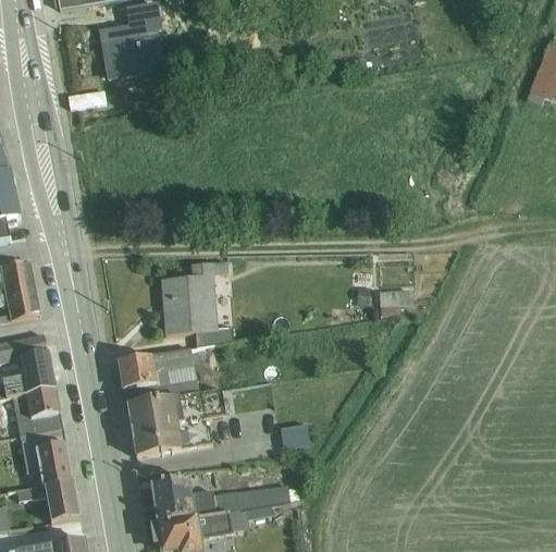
[(58,0),(59,7),(60,9),(109,0),(58,0)]
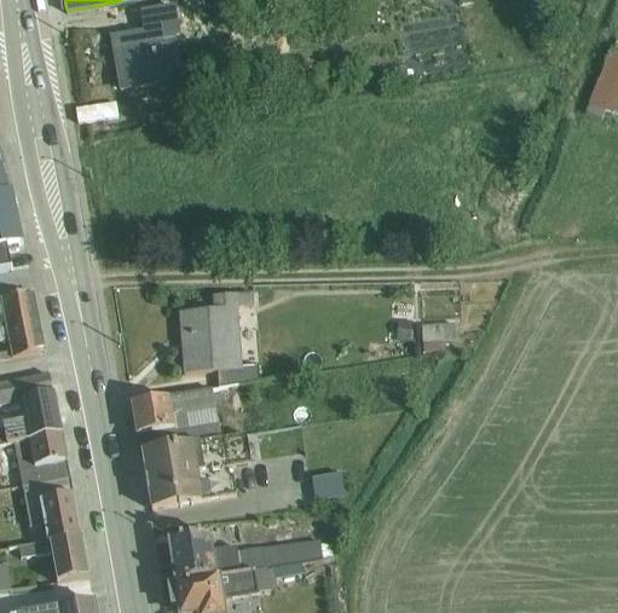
[(143,29),(111,34),(121,87),(157,80),(159,88),(184,85),(177,34),(180,33),(175,3),(140,9),(143,29)]
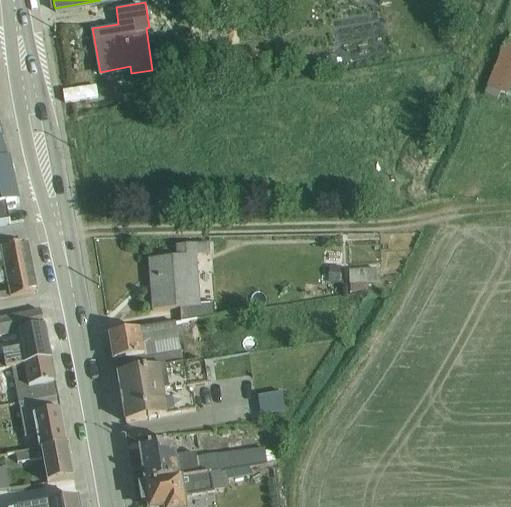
[(510,35),(508,34),(484,91),(497,97),(501,88),(507,90),(510,92),(510,35)]
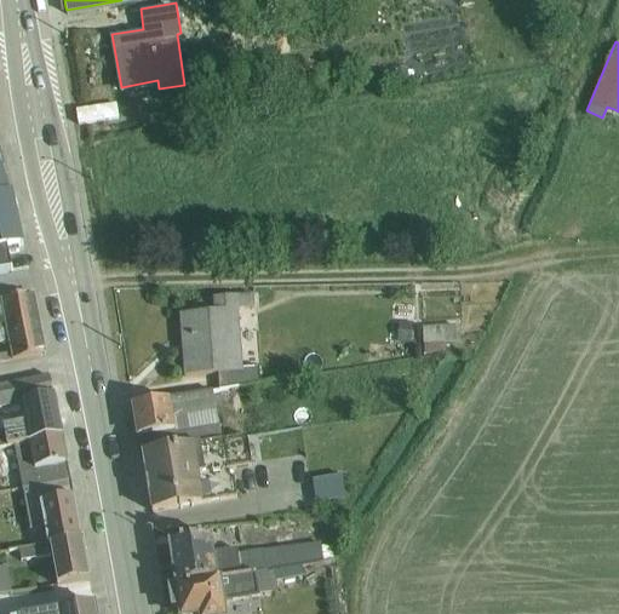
[(0,190),(11,189),(3,151),(0,151),(0,190)]
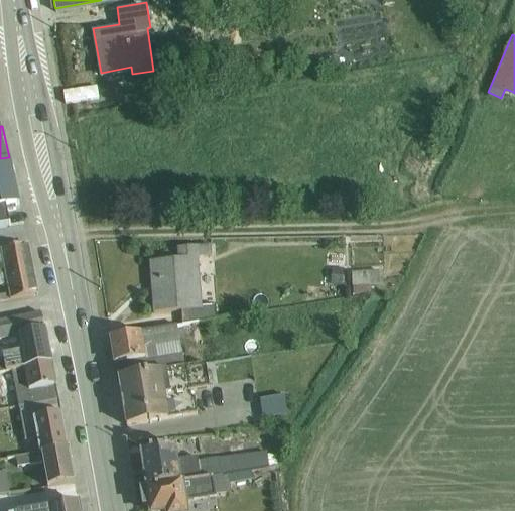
[(0,223),(9,222),(6,208),(15,206),(15,202),(18,201),(9,157),(0,158),(0,223)]
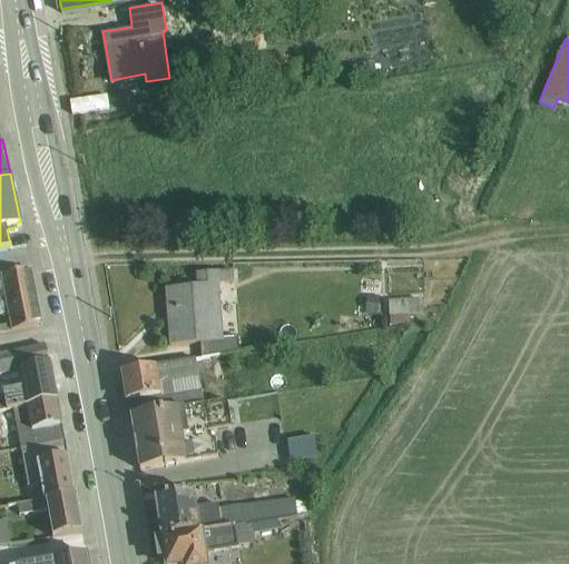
[(0,297),(35,292),(30,266),(0,271),(2,284),(0,284),(0,297)]
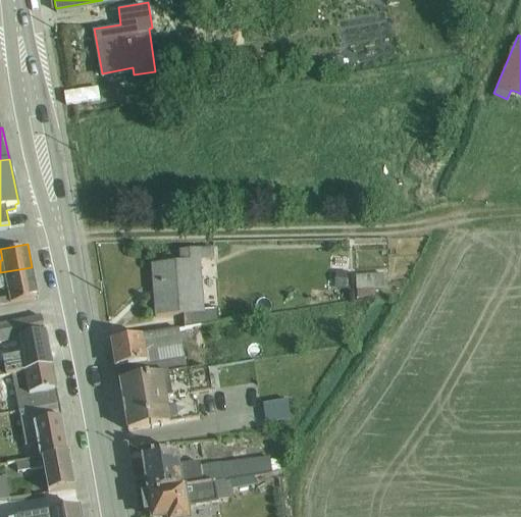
[(179,259),(151,261),(155,313),(184,311),(185,325),(219,320),(217,306),(204,307),(200,257),(214,256),(213,245),(178,248),(179,259)]
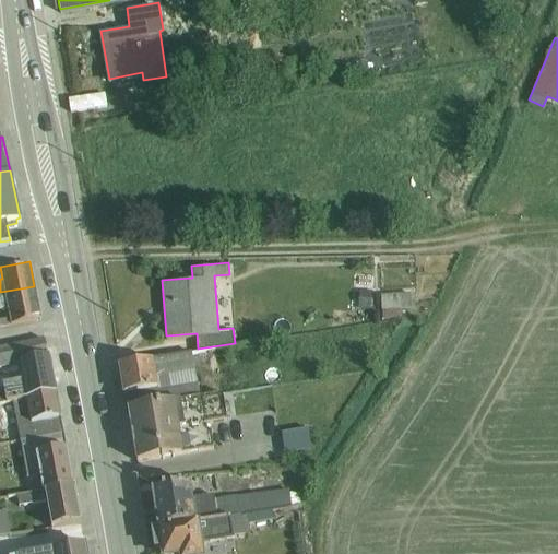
[(0,323),(40,316),(34,286),(0,292),(0,323)]
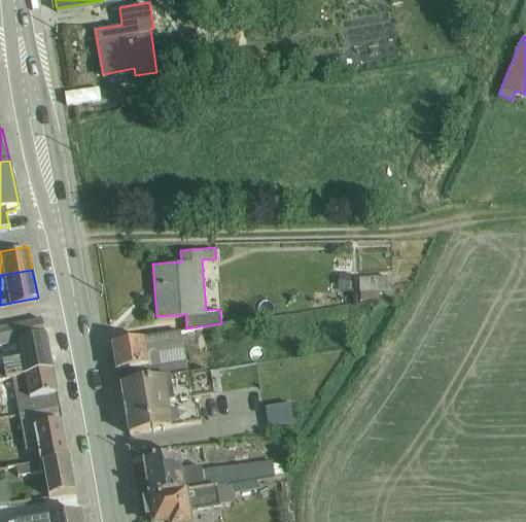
[(339,270),(338,287),(349,288),(351,271),(339,270)]
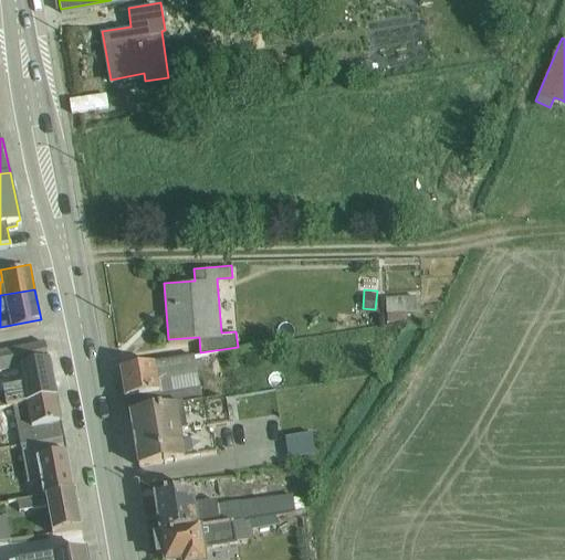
[(416,294),(386,295),(387,319),(405,317),(405,309),(416,308),(416,294)]
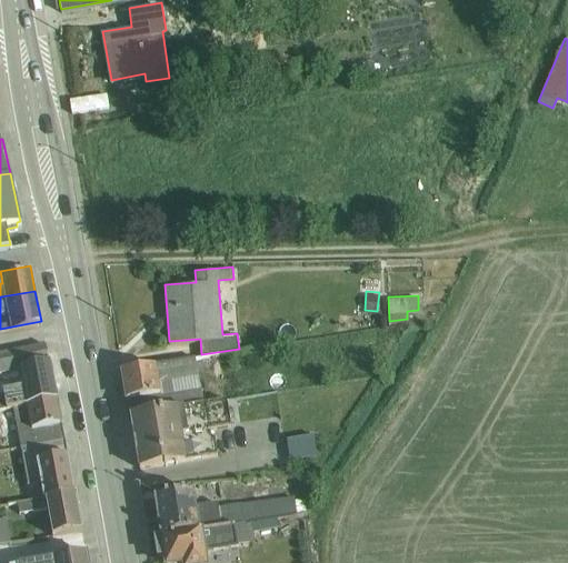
[(0,408),(13,405),(57,396),(46,341),(0,350),(0,371),(20,365),(21,375),(0,379),(0,408)]
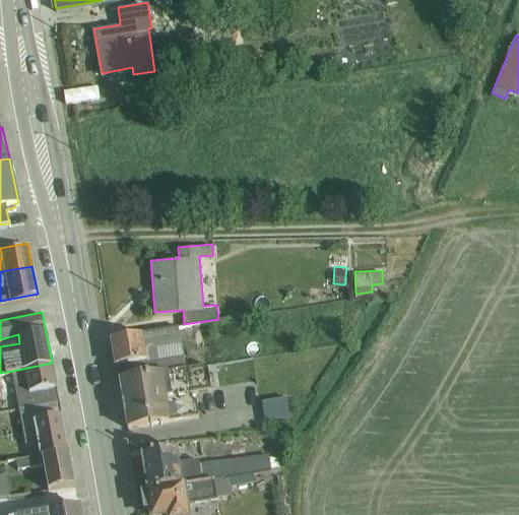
[(113,336),(111,337),(116,363),(117,363),(119,378),(186,367),(178,325),(113,336)]
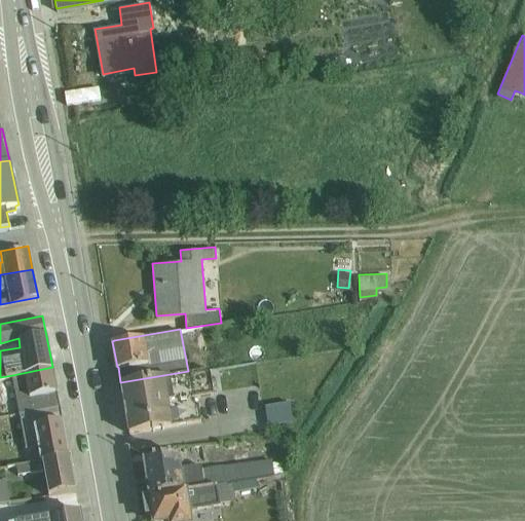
[(52,367),(12,375),(19,410),(60,404),(52,367)]
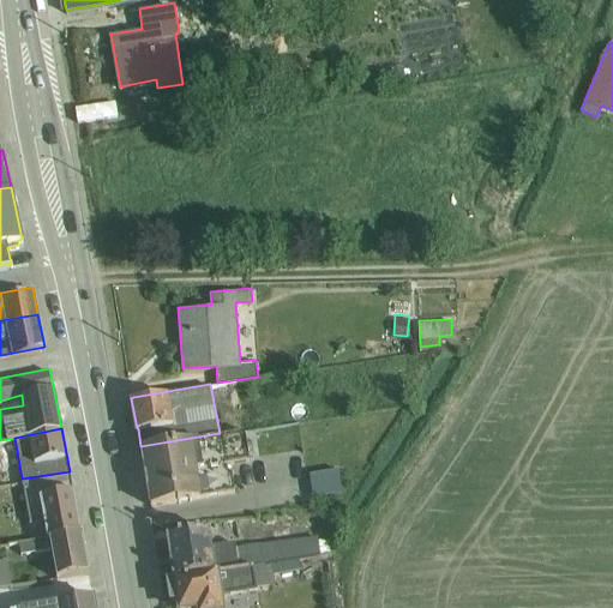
[(220,433),(140,446),(150,503),(234,488),(232,473),(227,469),(226,462),(248,457),(244,429),(220,433)]
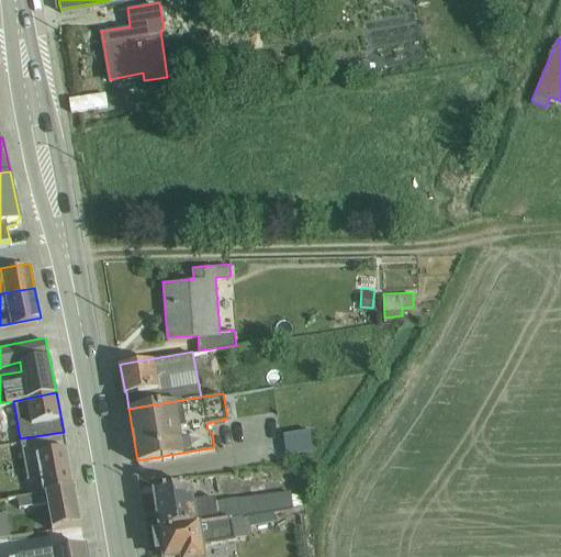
[(309,427),(282,432),(287,454),(312,449),(309,427)]
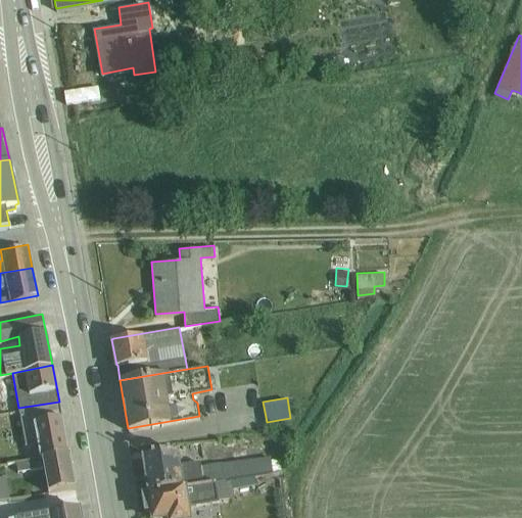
[(39,456),(68,451),(59,402),(18,408),(26,443),(37,441),(39,456)]
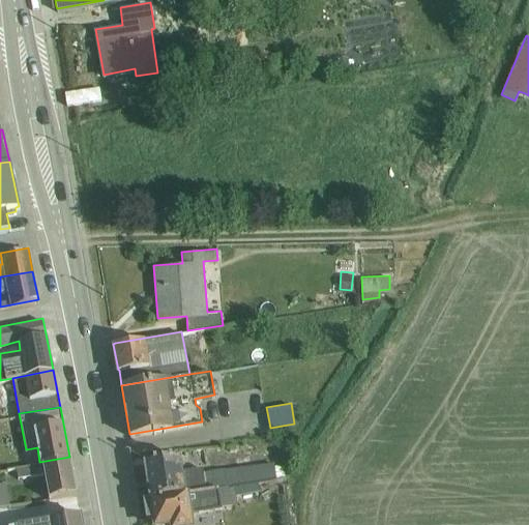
[(151,497),(234,484),(264,478),(275,476),(285,475),(283,463),(275,464),(274,464),(273,461),(203,470),(202,466),(182,469),(180,456),(145,461),(151,497)]
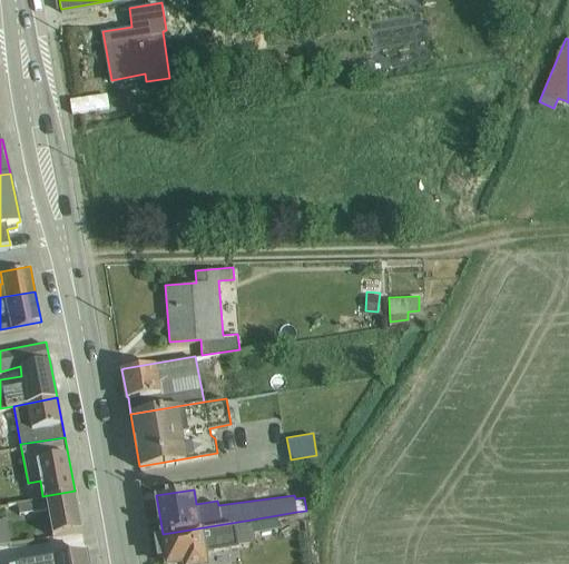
[(75,491),(42,496),(18,500),(19,511),(47,505),(52,534),(81,528),(75,491)]
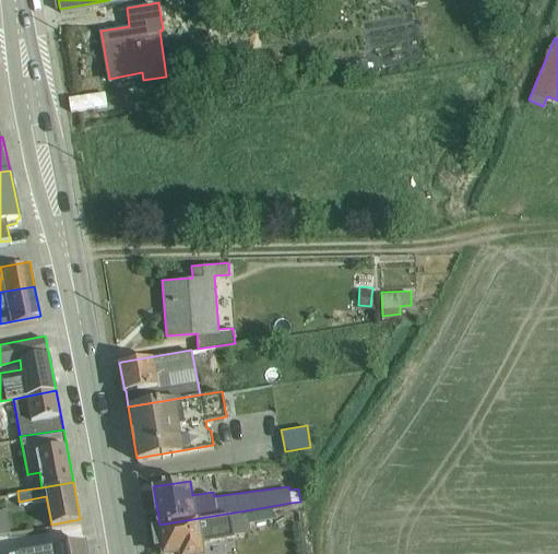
[(0,532),(10,531),(7,506),(0,507),(0,532)]
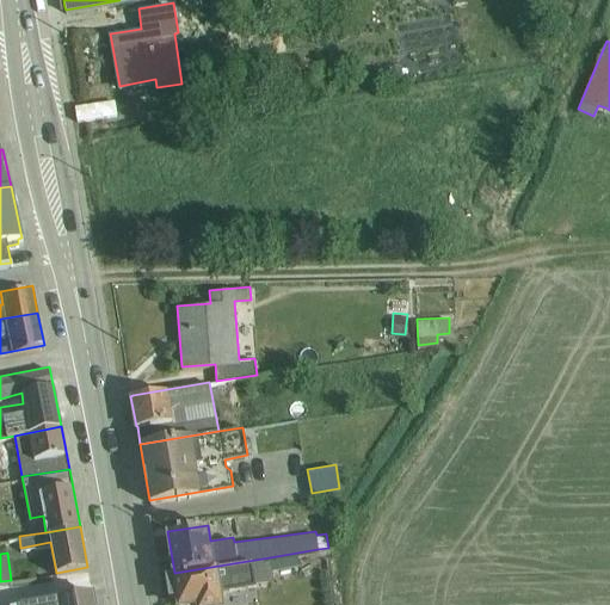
[(270,557),(174,573),(174,575),(168,576),(171,593),(177,593),(179,604),(197,602),(196,604),(223,604),(221,588),(273,580),(270,557)]
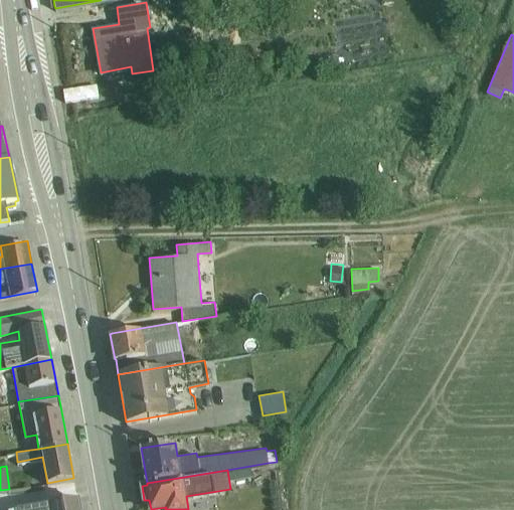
[(25,497),(42,497),(43,487),(25,486),(25,497)]
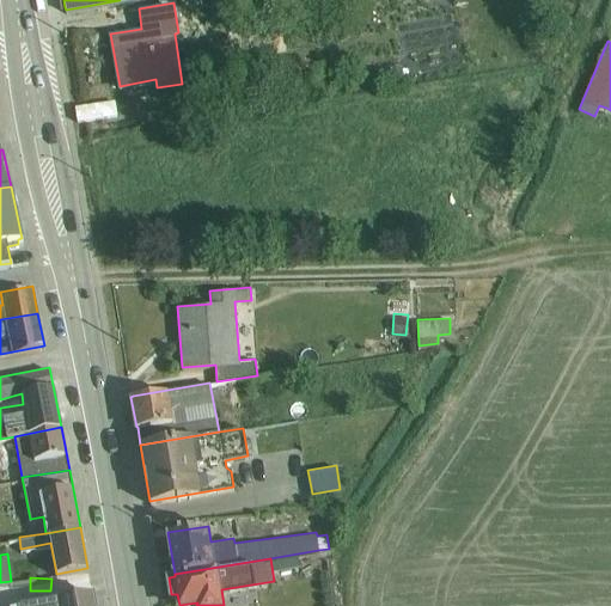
[(14,605),(95,605),(92,592),(14,605)]
